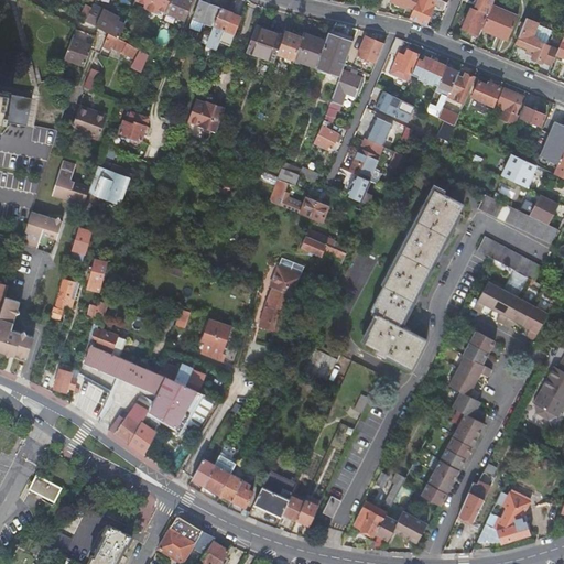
[(170,0),(134,0),(136,0),(144,4),(144,6),(143,8),(145,9),(154,12),(156,13),(158,11),(159,10),(165,13),(170,0)]
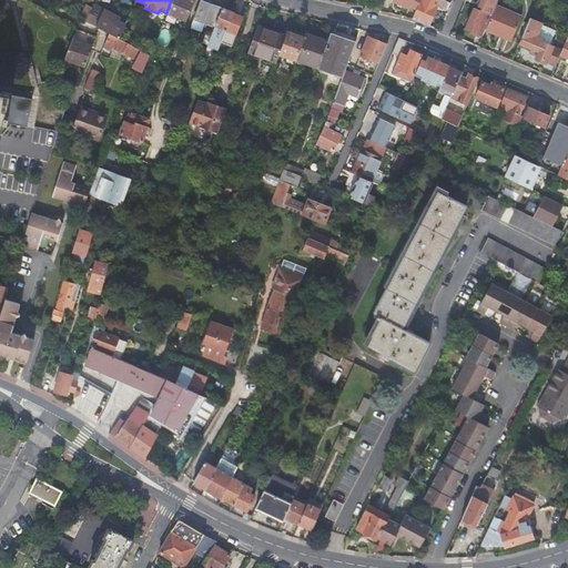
[(171,0),(166,13),(184,20),(193,0),(171,0)]
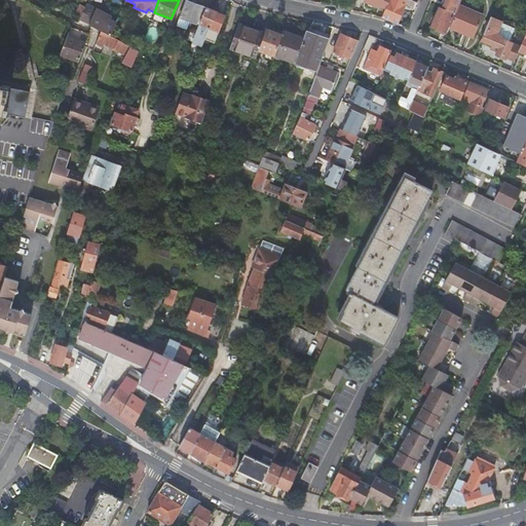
[(388,0),(364,0),(364,2),(379,9),(380,7),(385,9),(388,0)]
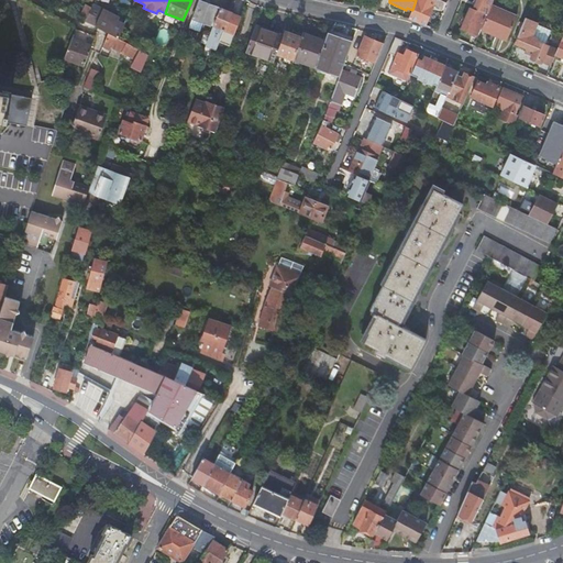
[(428,2),(421,0),(416,0),(412,10),(408,20),(419,24),(429,3),(428,2)]
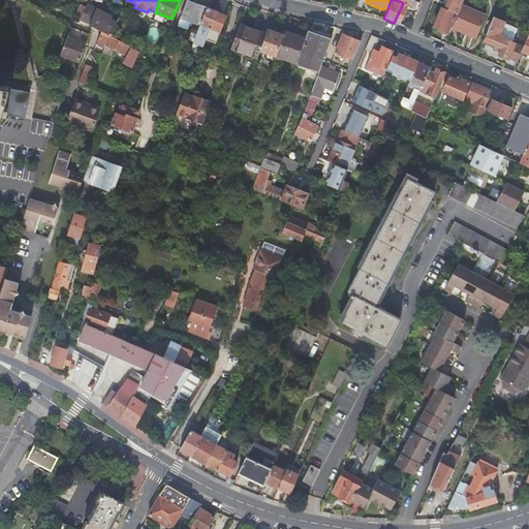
[(415,10),(418,4),(409,0),(408,0),(406,6),(415,10)]
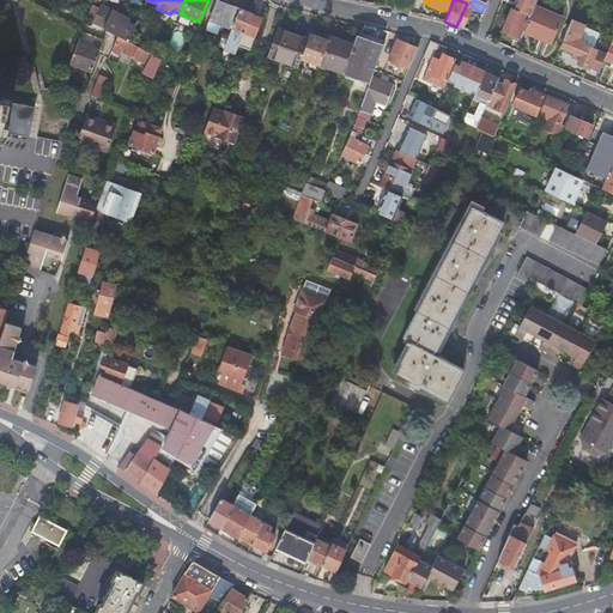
[(538,1),(535,0),(519,0),(516,7),(515,11),(511,10),(503,31),(519,37),(527,17),(530,18),(534,7),(538,1)]
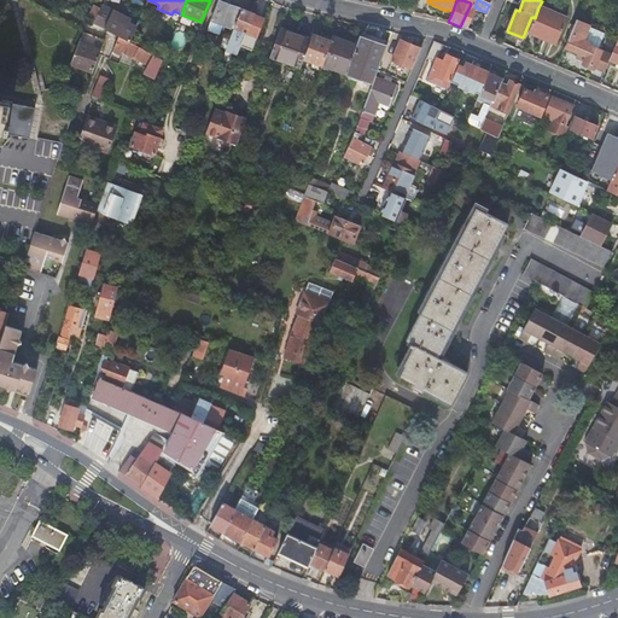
[(242,10),(219,1),(211,21),(219,24),(222,25),(233,29),(242,10)]
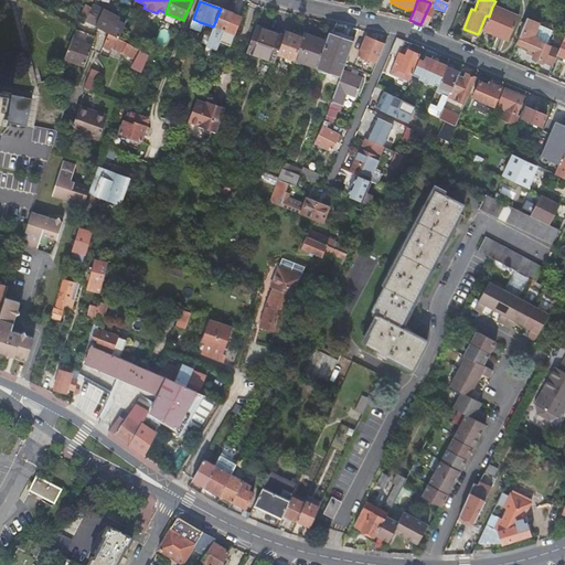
[(94,6),(91,11),(85,22),(105,32),(108,34),(118,39),(123,28),(127,20),(94,6)]
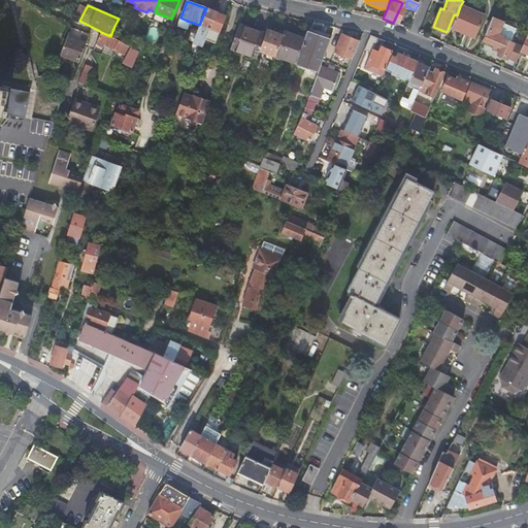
[(483,17),(460,6),(457,15),(451,30),(459,33),(461,31),(474,36),(483,17)]
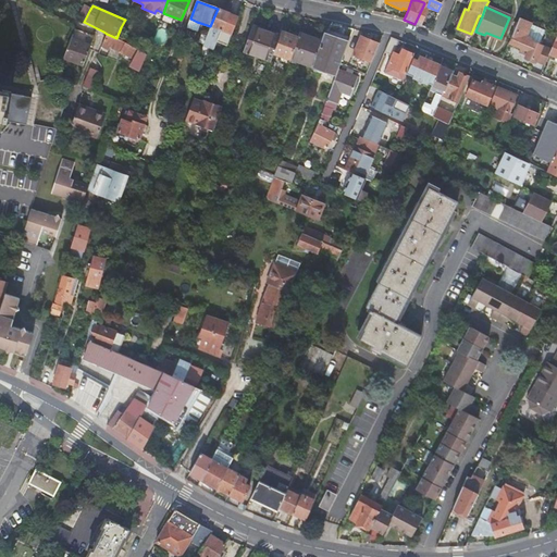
[(229,13),(218,9),(210,26),(209,29),(208,33),(218,37),(217,42),(226,46),(236,17),(230,14),(229,14),(229,13)]
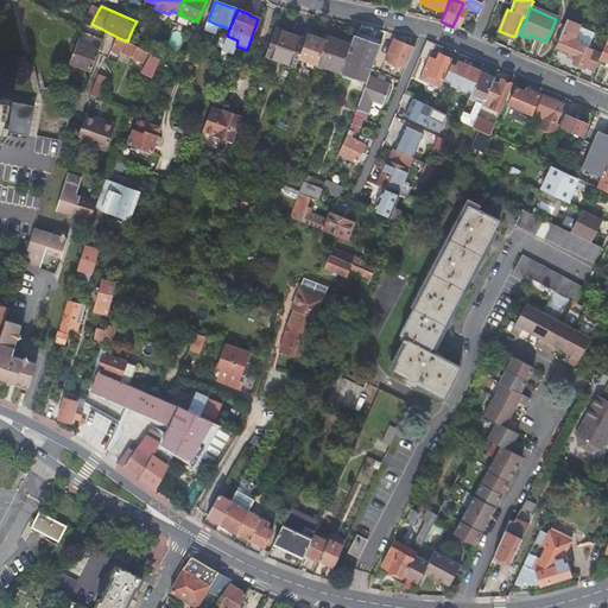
[(260,19),(258,19),(247,50),(248,50),(260,19)]
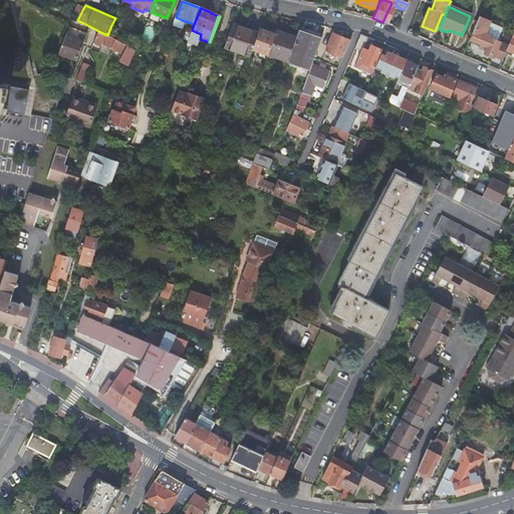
[(490,23),(478,18),(473,29),(469,39),(487,47),(484,53),(494,58),(494,57),(502,60),(506,50),(508,46),(497,41),(489,38),(491,35),(486,33),(489,25),(490,23)]
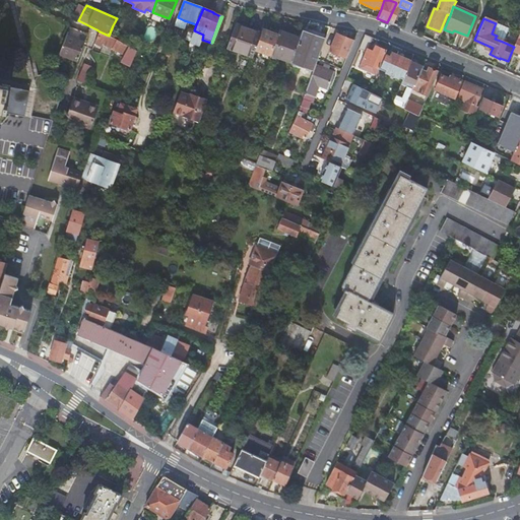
[(255,50),(259,38),(251,35),(252,31),(245,28),(236,25),(228,49),(237,52),(252,58),(255,50)]
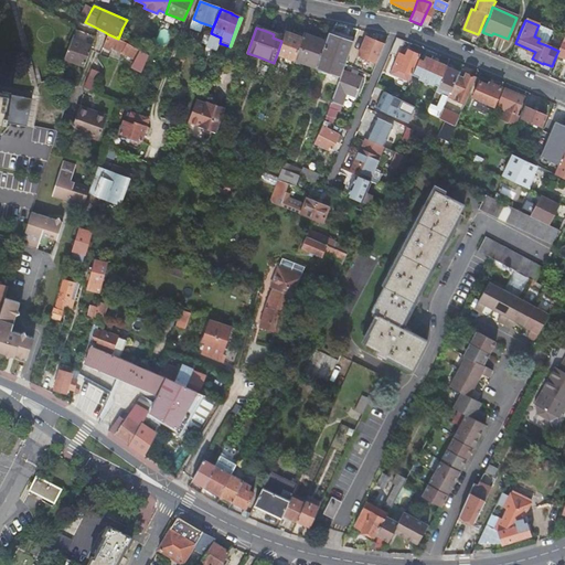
[(552,33),(537,28),(534,36),(540,39),(537,42),(546,45),(552,33)]
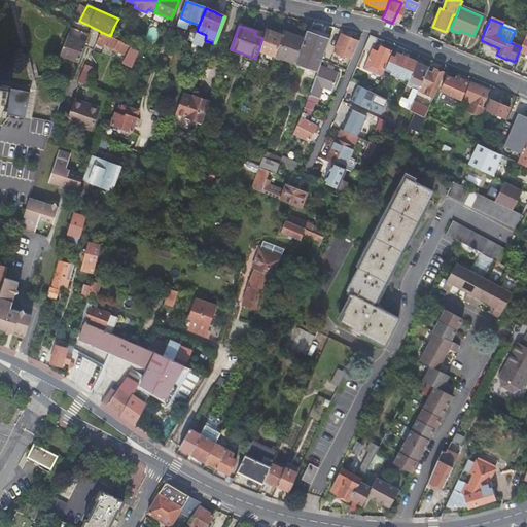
[(192,41),(197,31),(198,28),(192,29),(188,40),(192,41)]
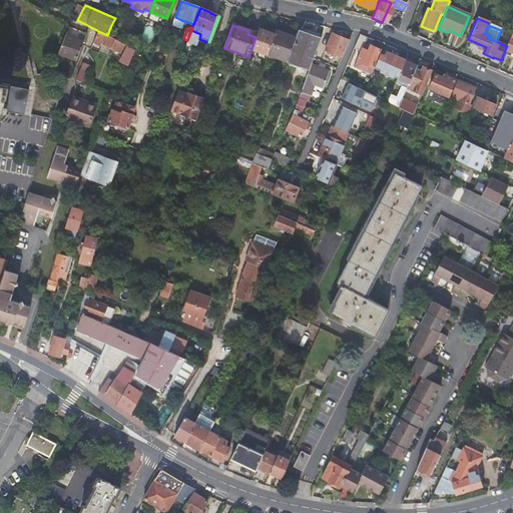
[(275,35),(259,29),(258,34),(255,37),(251,49),(268,54),(275,35)]
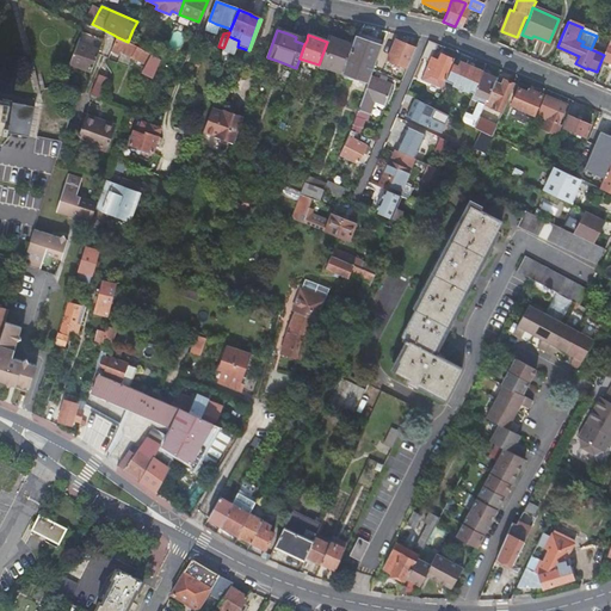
[(343,73),(352,45),(328,36),(327,42),(319,65),(343,73)]
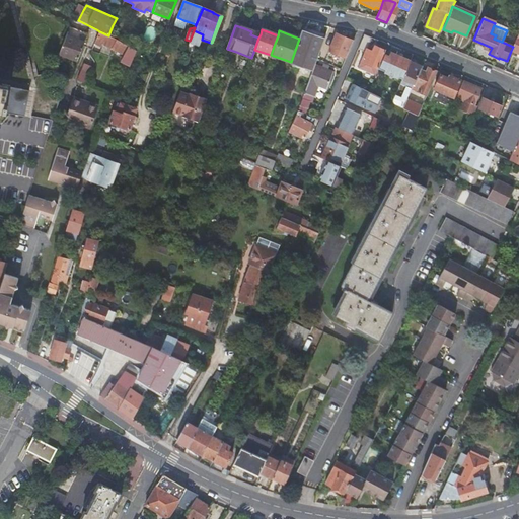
[(453,30),(451,32),(465,39),(466,35),(453,30)]
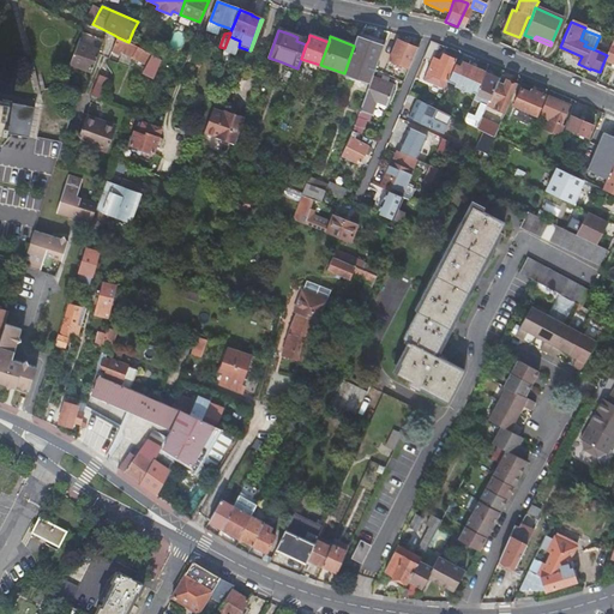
[(154,78),(161,60),(150,54),(128,42),(118,37),(113,50),(120,54),(122,50),(133,56),(132,58),(146,65),(143,72),(154,78)]
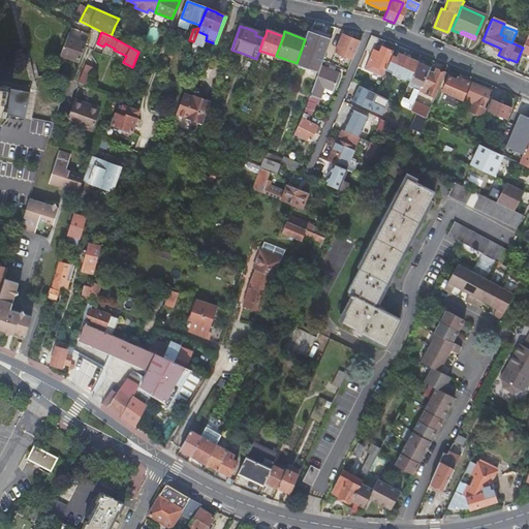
[(321,66),(331,40),(308,32),(305,39),(297,63),(319,70),(321,66)]
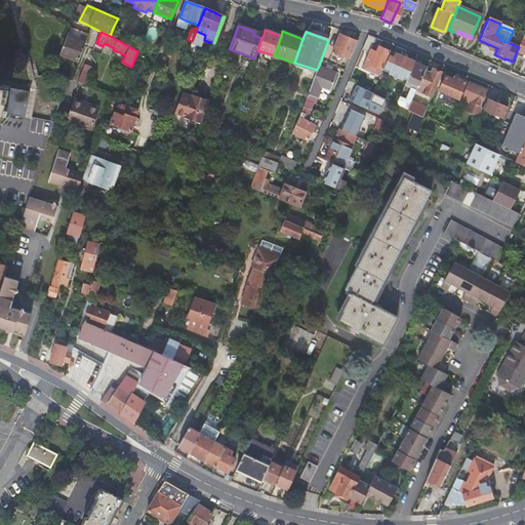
[(342,76),(357,42),(339,35),(332,52),(348,58),(346,62),(344,62),(338,74),(342,76)]
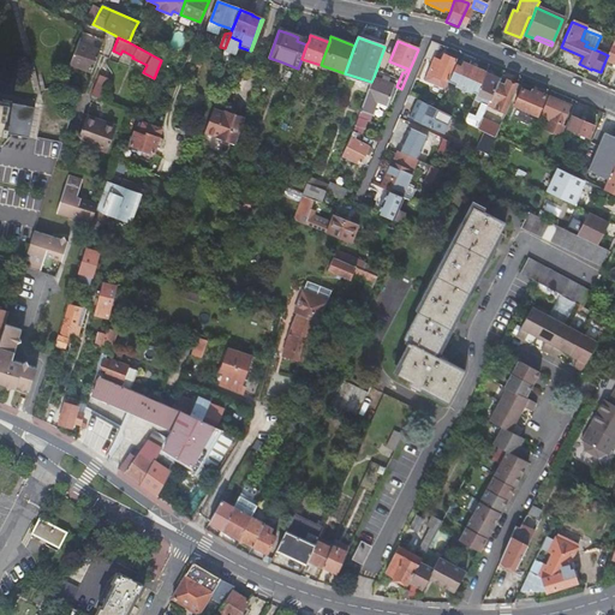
[(101,51),(79,42),(71,65),(93,72),(101,51)]
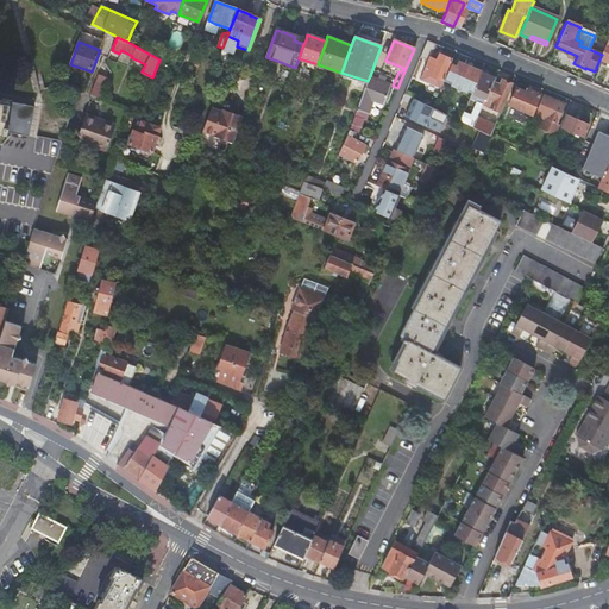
[(435,46),(427,43),(421,57),(428,61),(421,79),(439,87),(440,85),(443,80),(451,60),(439,54),(437,61),(429,58),(435,46)]
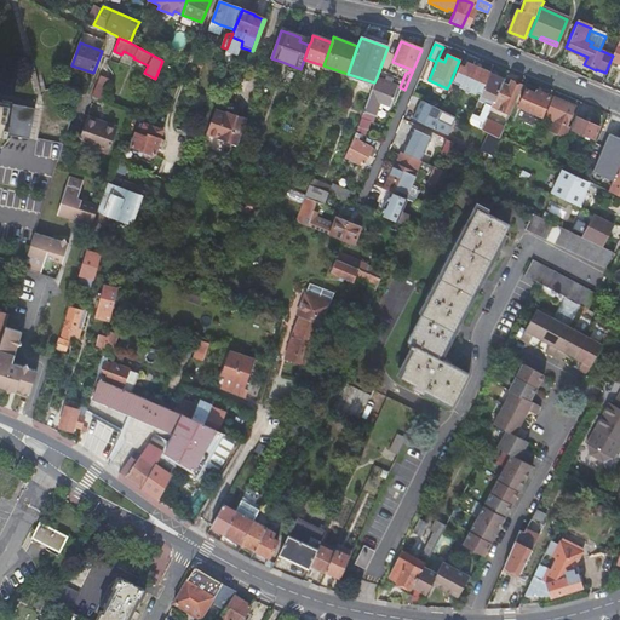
[(464,68),(460,65),(453,82),(481,95),(489,73),(466,63),(464,68)]
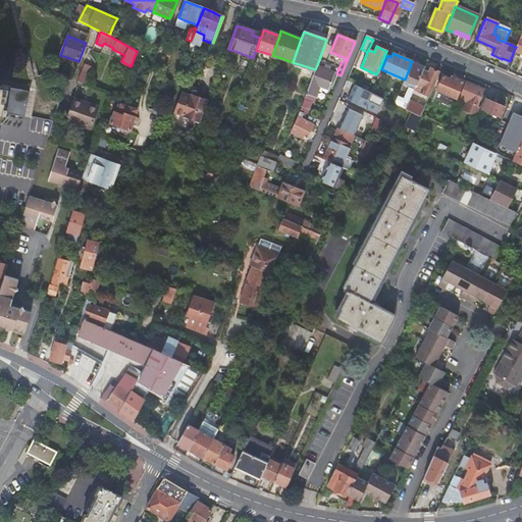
[(424,67),(412,61),(405,80),(417,85),(423,71),(424,67)]
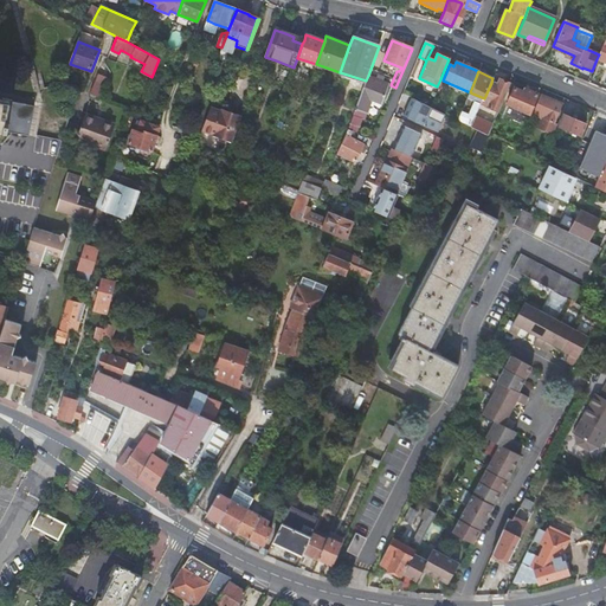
[(366,81),(360,96),(382,104),(389,85),(368,76),(366,81)]
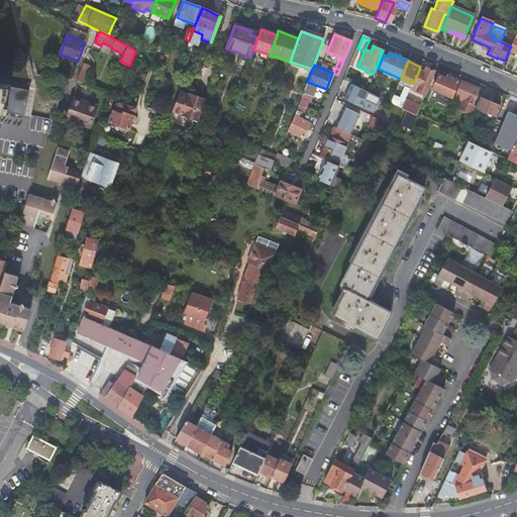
[(82,73),(89,76),(92,69),(85,66),(82,73)]
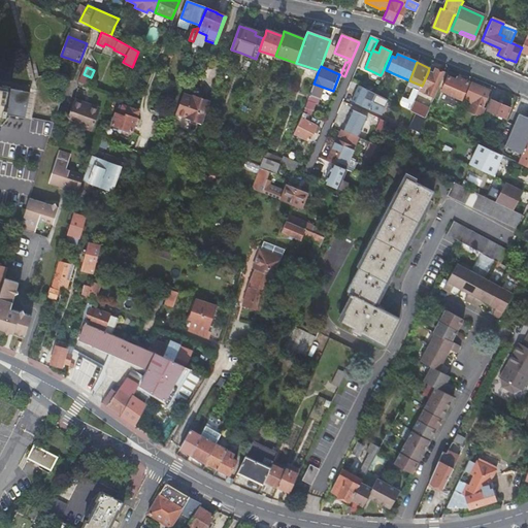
[(428,72),(422,86),(421,88),(420,87),(419,90),(427,94),(434,97),(443,74),(434,70),(433,74),(428,72)]
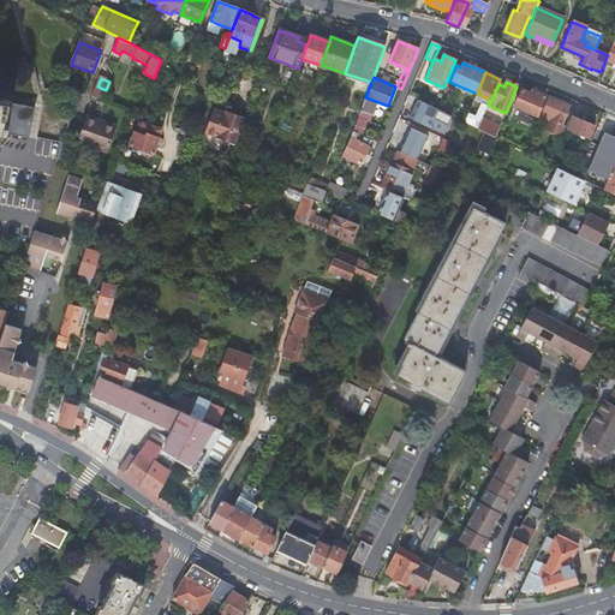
[(93,99),(101,102),(106,90),(97,87),(93,99)]
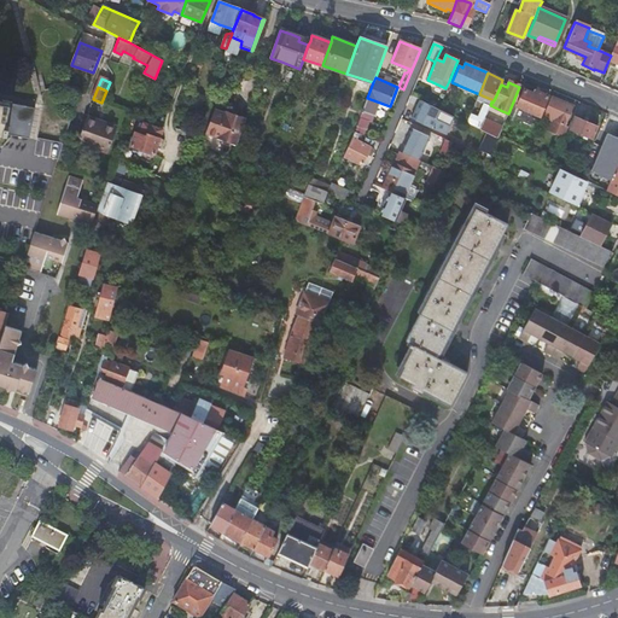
[(517,108),(540,116),(548,95),(538,92),(537,95),(524,89),(517,108)]
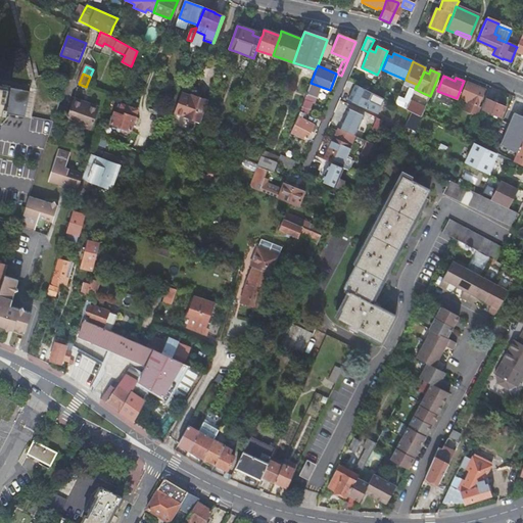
[(485,90),(466,82),(459,99),(466,102),(463,110),(477,116),(481,107),(478,107),(485,90)]
